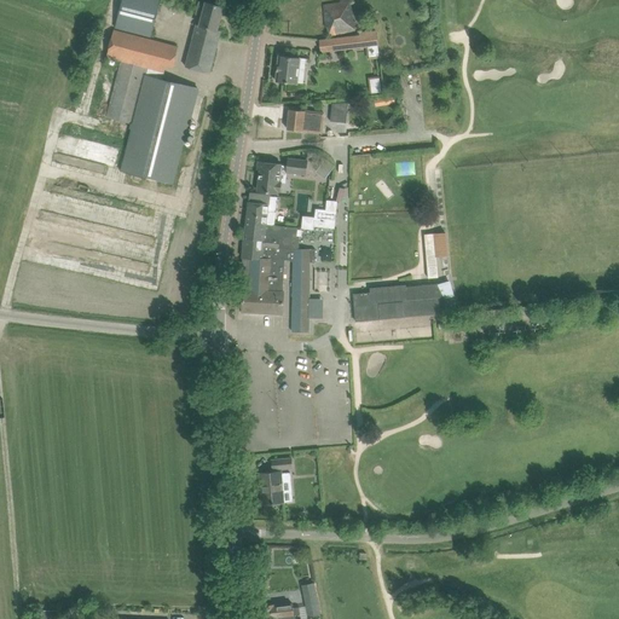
[(122,0),(116,27),(128,30),(151,36),(155,18),(158,0),(122,0)]
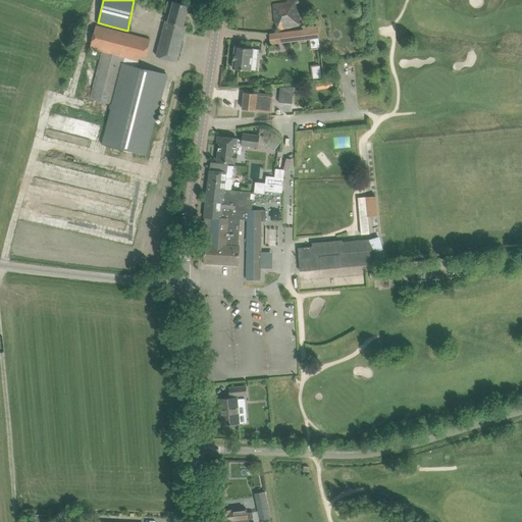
[(273,5),(277,30),(300,27),(296,1),(273,5)]
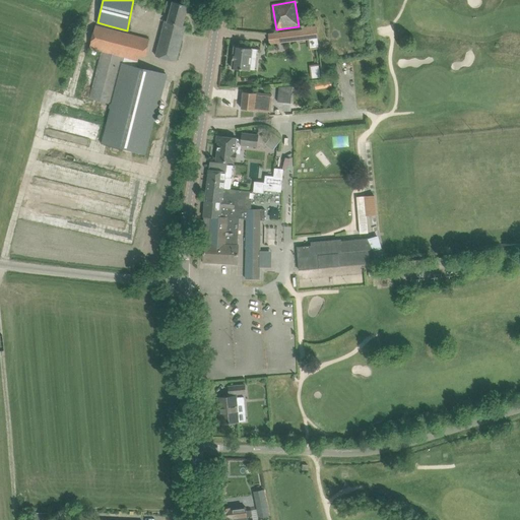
[(166,20),(154,58),(176,64),(186,25),(183,25),(188,6),(173,2),(168,21),(166,20)]
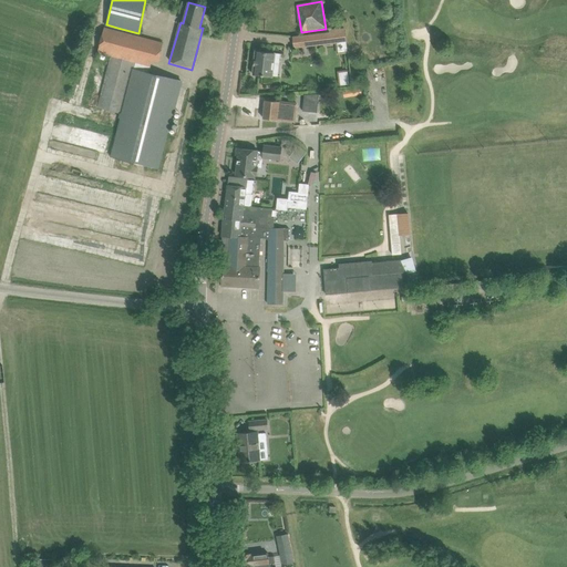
[(99,51),(113,55),(135,61),(151,64),(153,58),(160,59),(163,43),(153,40),(105,28),(99,51)]
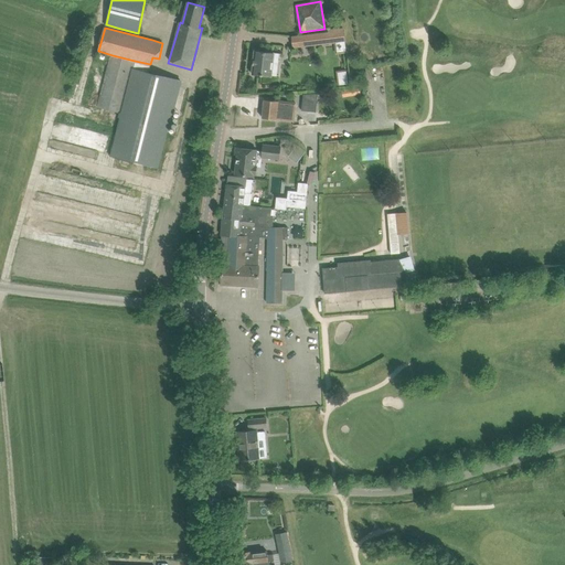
[(344,41),(343,29),(329,30),(329,33),(292,38),(294,48),(344,41)]
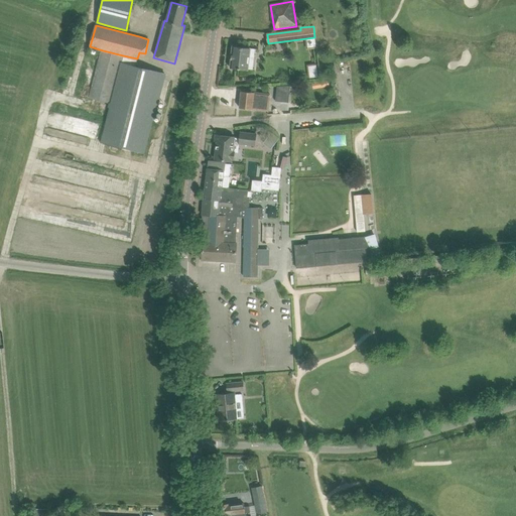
[(231,68),(248,70),(249,55),(254,55),(255,48),(250,48),(233,46),(231,68)]
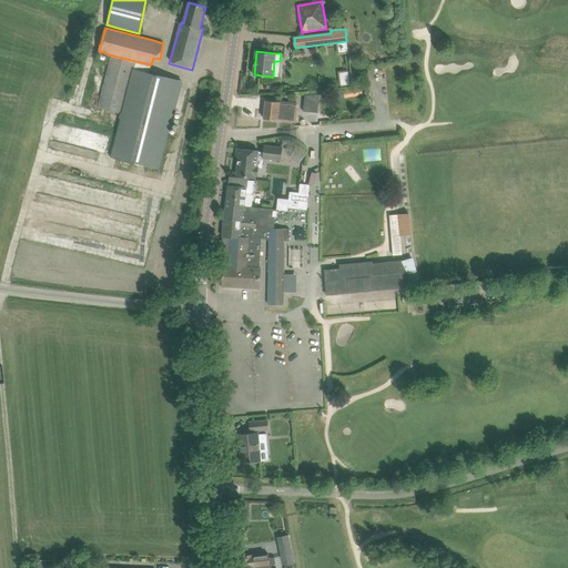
[(121,112),(122,112),(133,69),(135,61),(113,56),(99,108),(121,113),(121,112)]
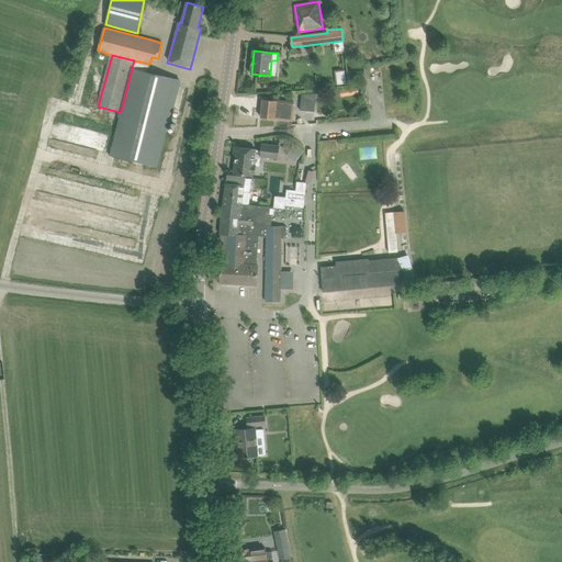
[(132,68),(121,111),(111,156),(146,165),(157,167),(179,80),(147,72),(132,68)]
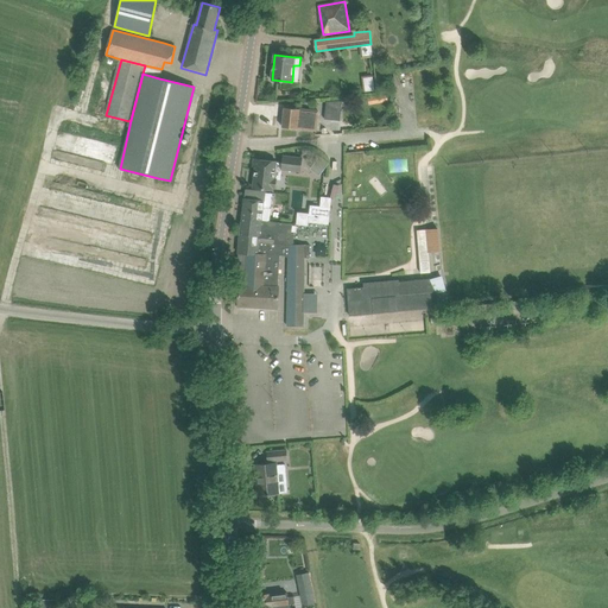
[(363,90),(374,90),(373,76),(362,76),(363,90)]
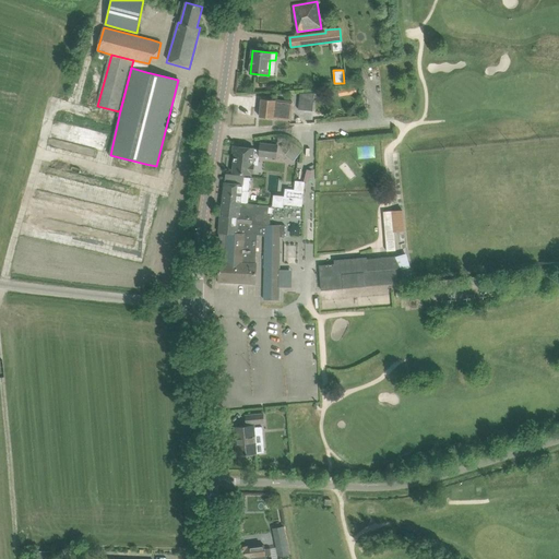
[(300,93),(298,109),(306,110),(307,99),(313,100),(314,93),(300,93)]
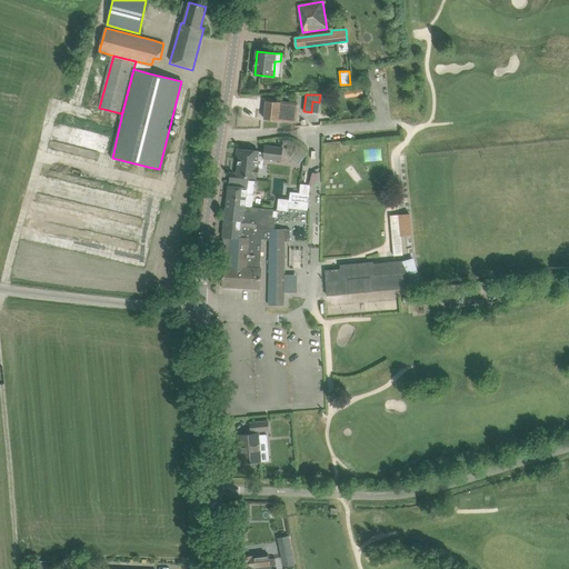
[(265,119),(276,120),(297,123),(298,105),(266,100),(265,119)]
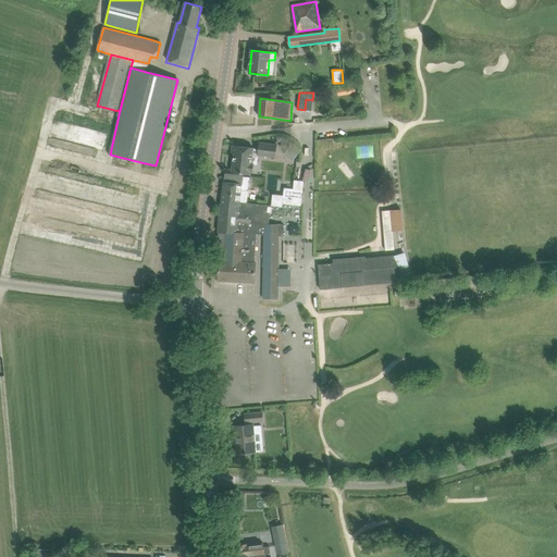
[(258,155),(275,157),(276,145),(259,143),(259,149),(258,155)]
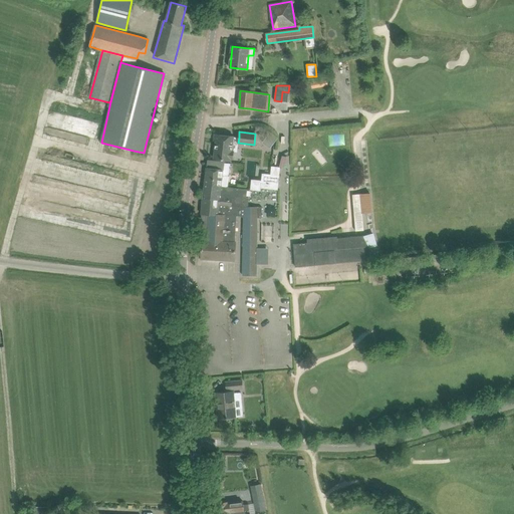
[(271,133),(265,140),(272,146),(278,139),(271,133)]
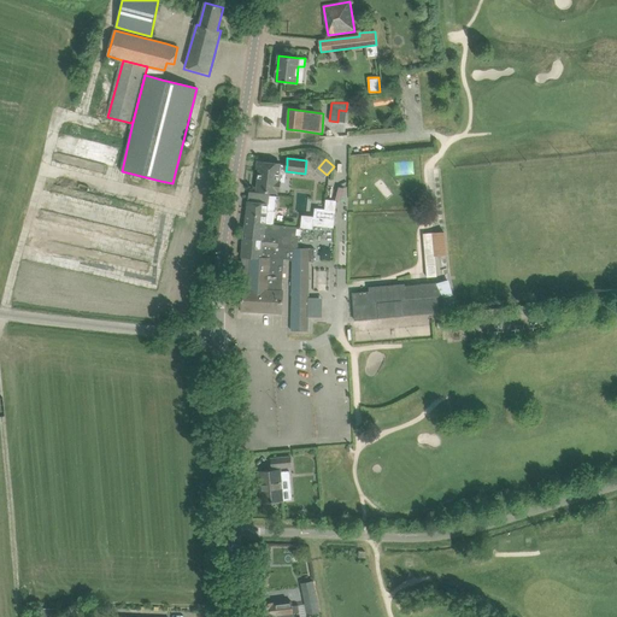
[(260,162),(257,191),(269,192),(277,193),(277,191),(280,191),(281,182),(278,182),(280,170),(286,171),(287,165),(281,164),(260,162)]
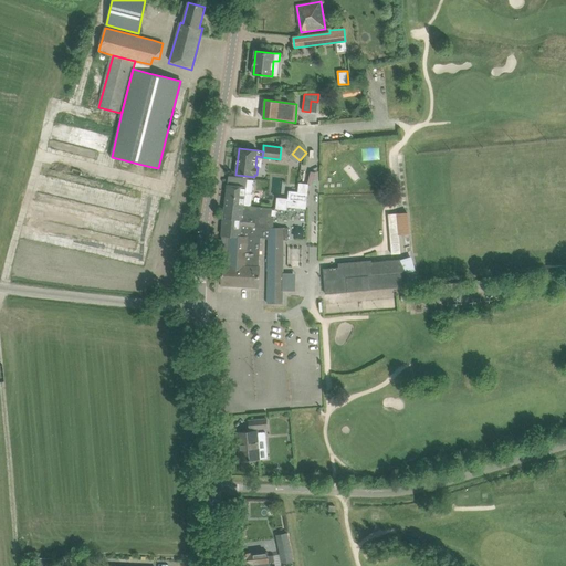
[(227,185),(224,206),(243,208),(243,205),(249,206),(251,187),(247,187),(248,179),(236,177),(236,178),(234,186),(228,185),(227,185)]
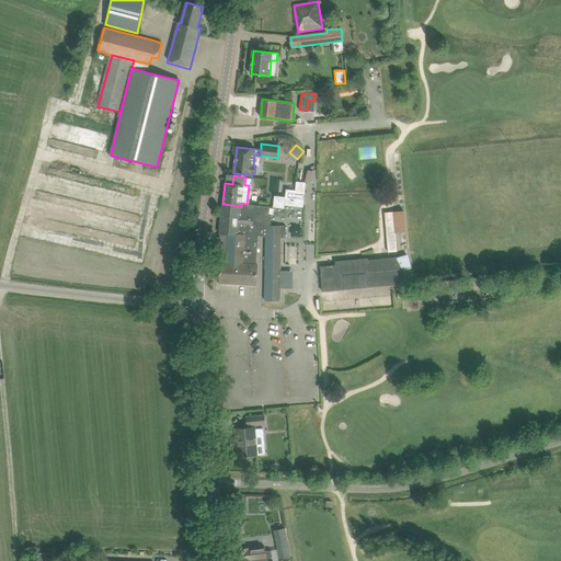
[(295,201),(274,198),(273,207),(284,208),(285,205),(294,206),(295,201)]
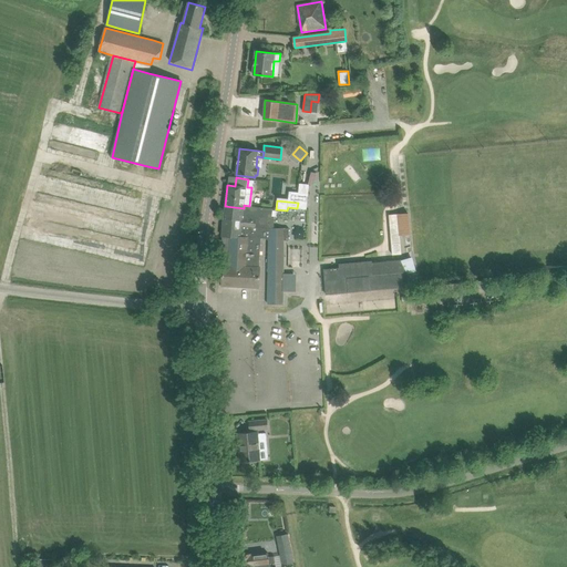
[(244,208),(225,206),(224,218),(223,236),(220,265),(223,265),(222,286),(259,288),(260,267),(259,267),(261,238),(266,238),(266,239),(269,239),(285,240),(289,240),(289,228),(275,228),(275,219),(274,219),(274,217),(272,217),(274,208),(249,206),(244,205),(244,208)]
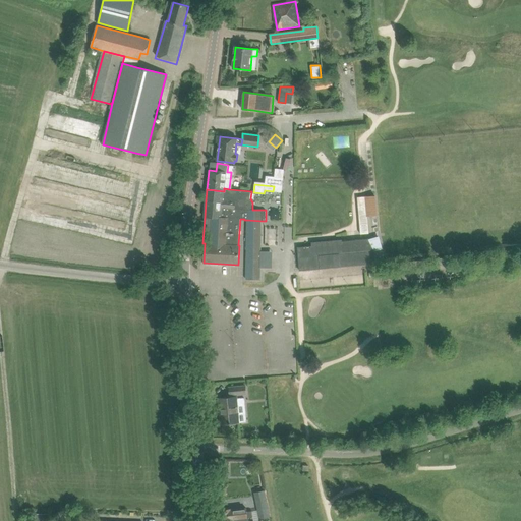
[(367,217),(365,196),(357,197),(360,234),(369,233),(367,217)]
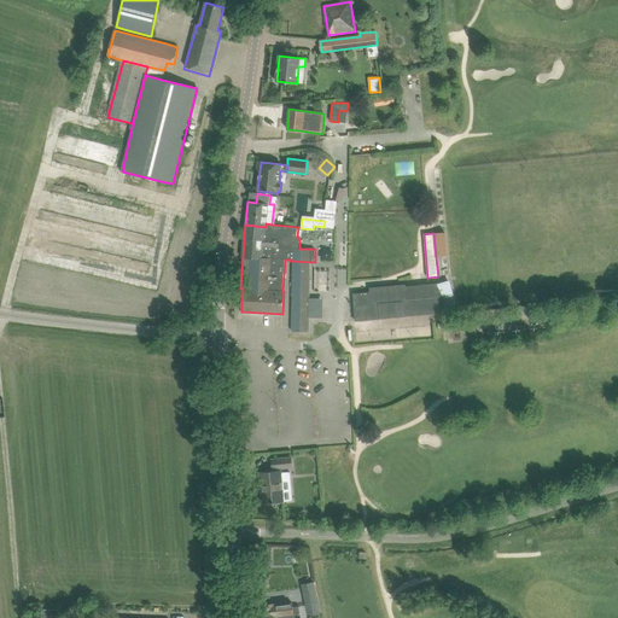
[(310,268),(293,268),(292,331),(309,331),(310,268)]
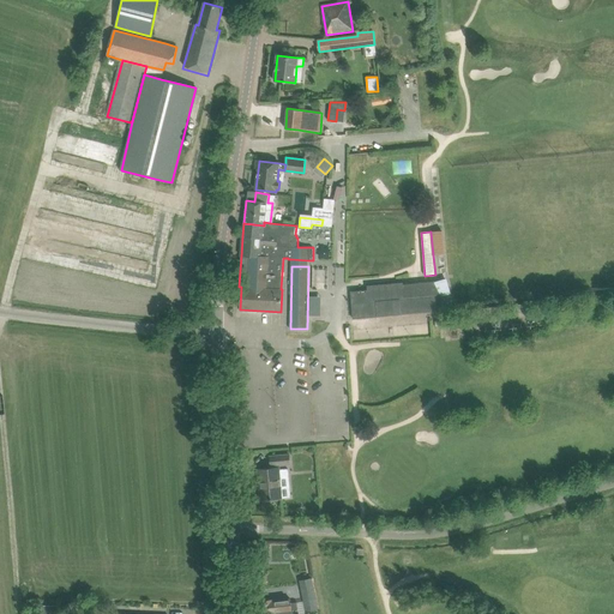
[(435,296),(434,282),(403,284),(403,282),(367,286),(367,290),(351,292),(354,319),(443,311),(441,295),(435,296)]
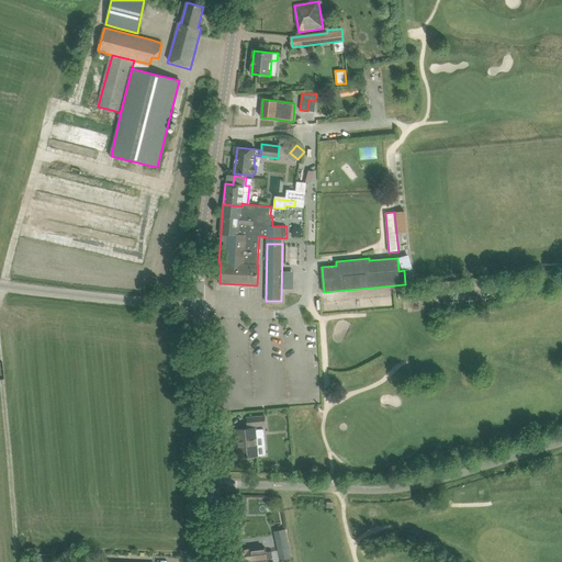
[(266,416),(258,416),(247,417),(248,428),(238,429),(239,448),(237,448),(238,458),(258,456),(257,445),(256,426),(267,425),(266,416)]
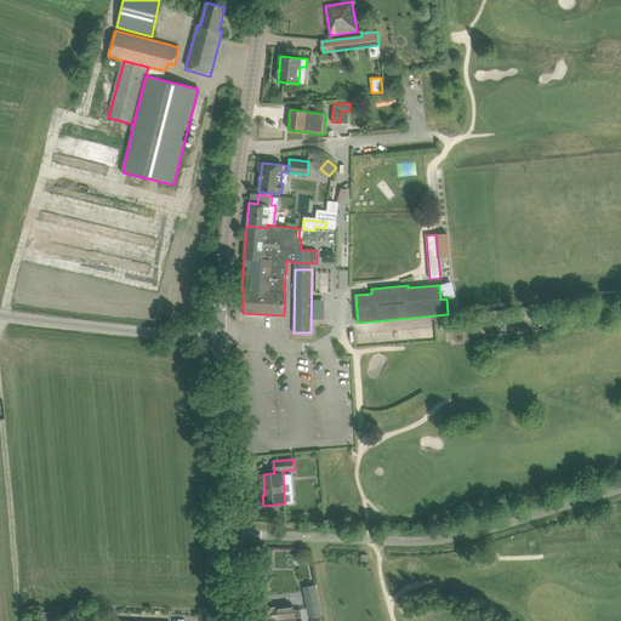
[(308,564),(301,565),(306,585),(312,584),(308,564)]
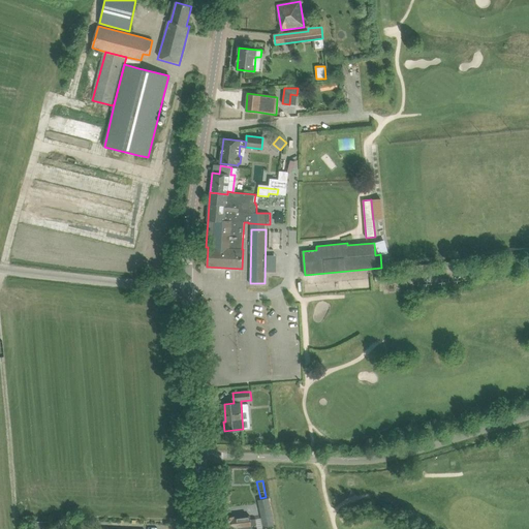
[(275,526),(269,498),(258,500),(265,528),(275,526)]
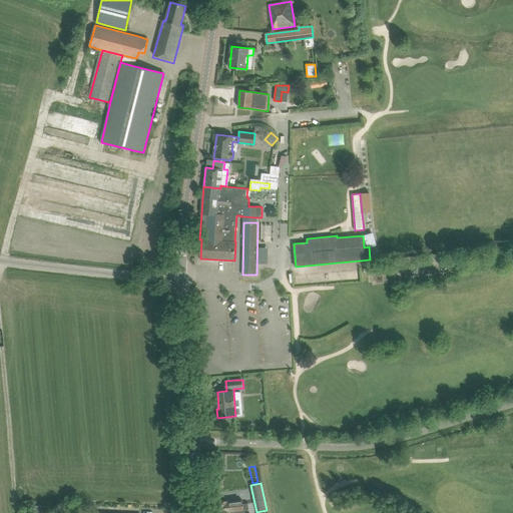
[(213,503),(214,512),(244,512),(244,509),(248,509),(248,503),(242,504),(242,500),(227,502),(227,501),(213,503)]
